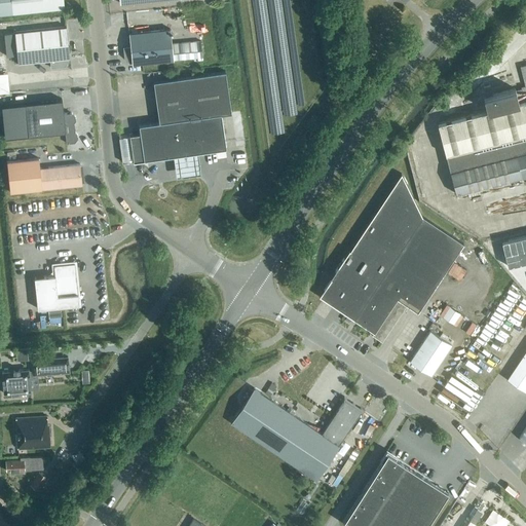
[(0,0),(0,15),(64,9),(63,0),(0,0)]
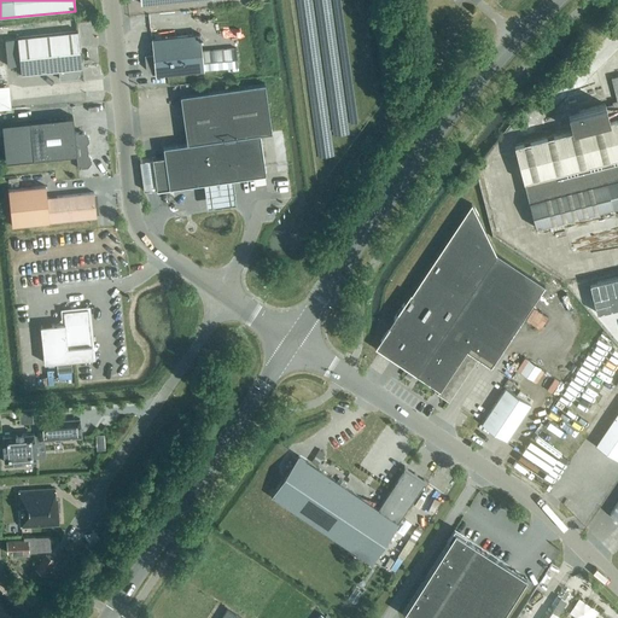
[(77,33),(17,39),(21,75),(57,71),(57,82),(76,80),(80,69),(81,69),(77,33)]
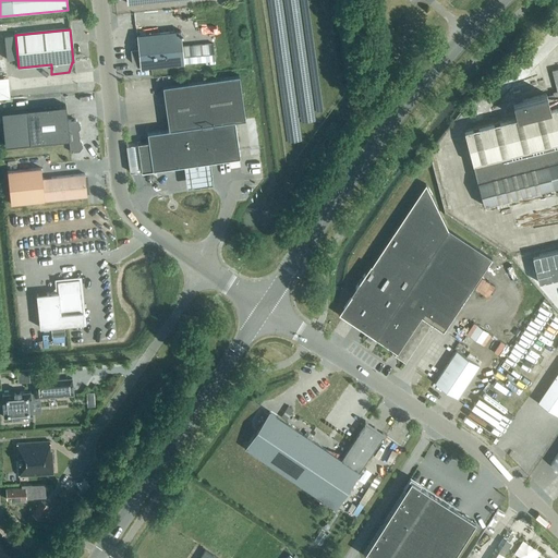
[(138,49),(132,50),(133,62),(137,67),(140,67),(141,69),(184,64),(215,61),(214,43),(182,46),(180,32),(137,36),(138,49)]
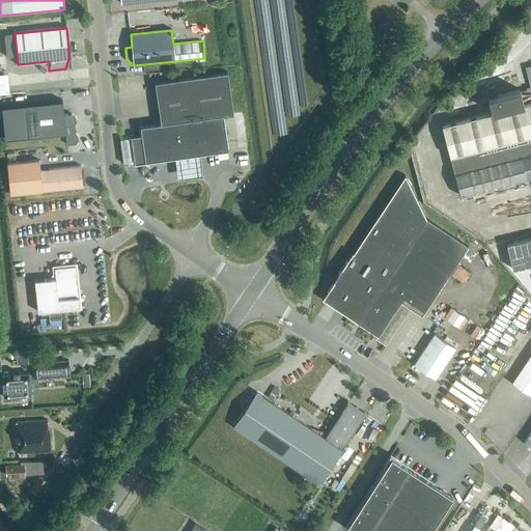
[(530,65),(525,67),(530,87),(526,88),(526,90),(520,91),(519,90),(496,95),(495,89),(488,91),(490,98),(487,98),(491,112),(441,124),(459,196),(530,176),(530,65)]
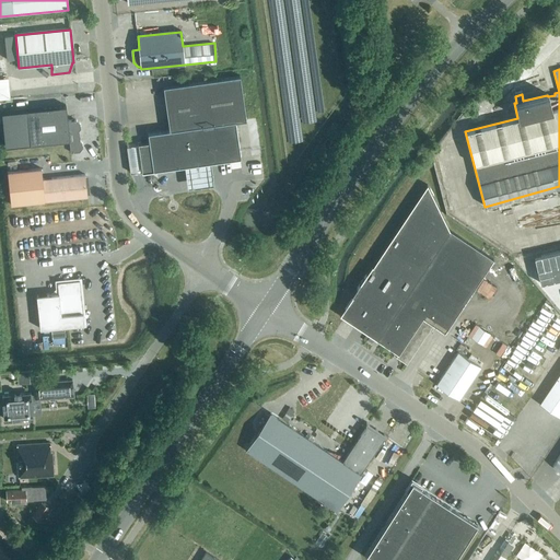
[(9,78),(0,77),(0,98),(10,98),(9,78)]
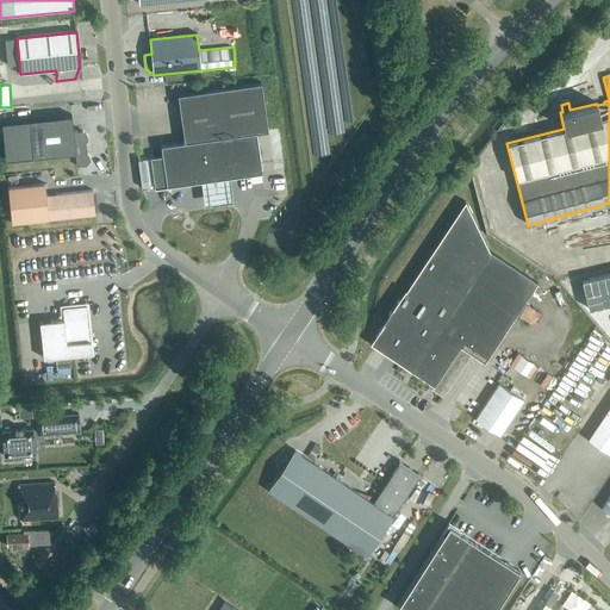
[(155,187),(167,186),(262,172),(256,132),(268,131),(261,83),(178,95),(185,142),(161,145),(162,155),(150,157),(155,187)]
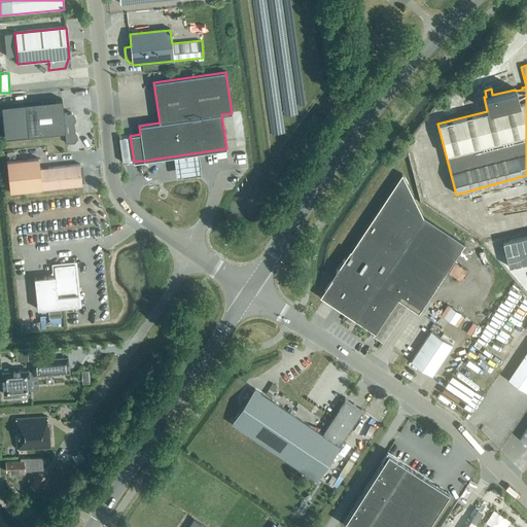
[(62,100),(25,104),(28,136),(65,133),(66,144),(74,143),(77,139),(76,134),(73,132),(72,126),(75,121),(75,116),(71,113),(64,113),(62,100)]
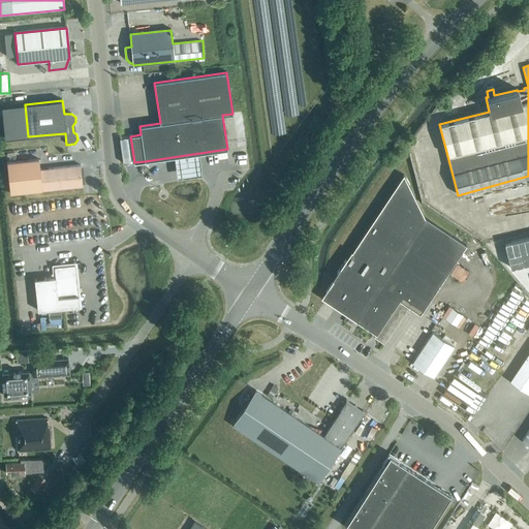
[(10,194),(83,186),(81,165),(40,169),(39,160),(7,164),(10,194)]
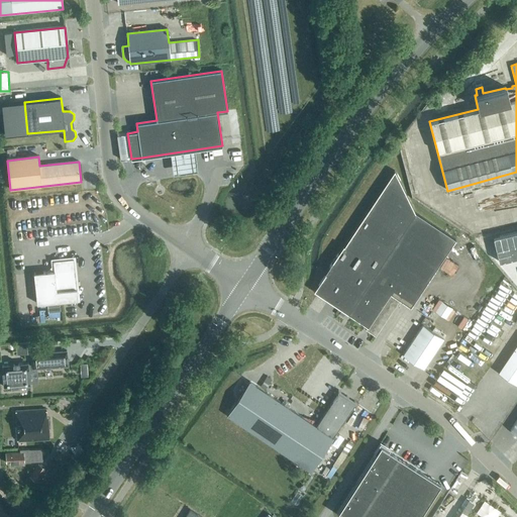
[(410,308),(455,240),(415,213),(394,171),(344,246),(343,245),(324,274),(325,274),(313,292),(368,327),(366,330),(375,336),(399,301),(410,308)]
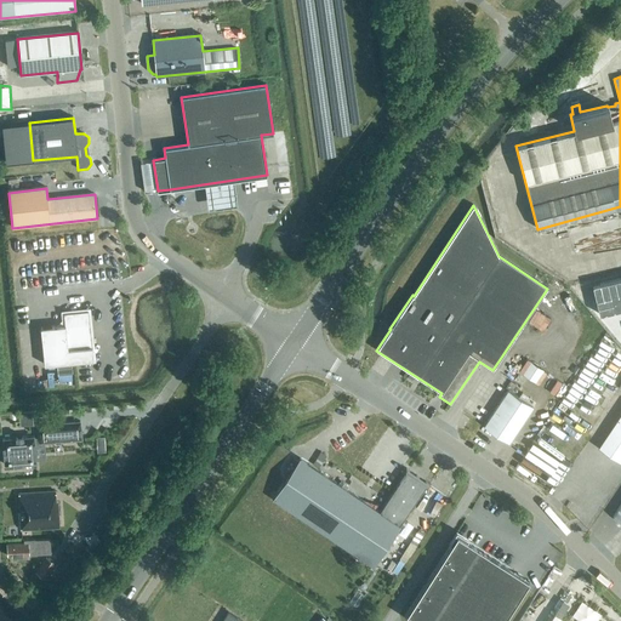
[(620,237),(620,232),(619,218),(571,228),(575,248),(620,237)]
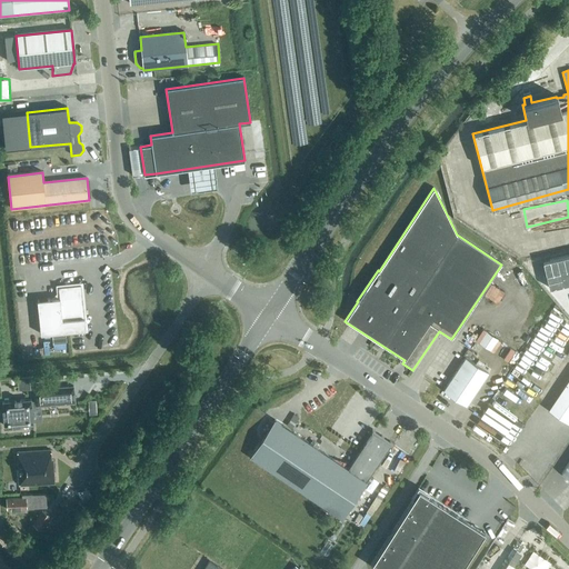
[(498,301),(505,291),(491,282),(485,292),(498,301)]
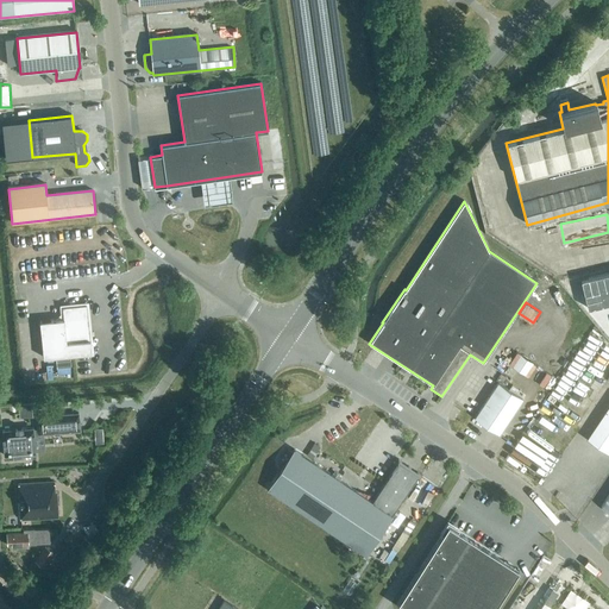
[(70,356),(92,353),(87,306),(62,308),(63,320),(39,322),(43,358),(55,357),(70,356)]
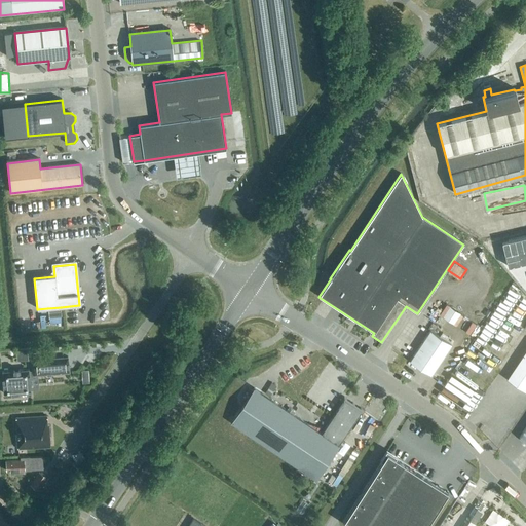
[(62,317),(61,307),(47,308),(48,318),(62,317)]
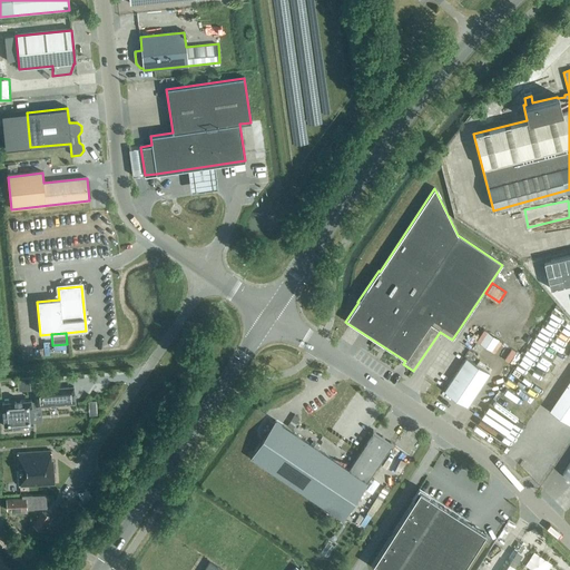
[(467,406),(489,373),(477,365),(467,359),(444,392),(467,406)]
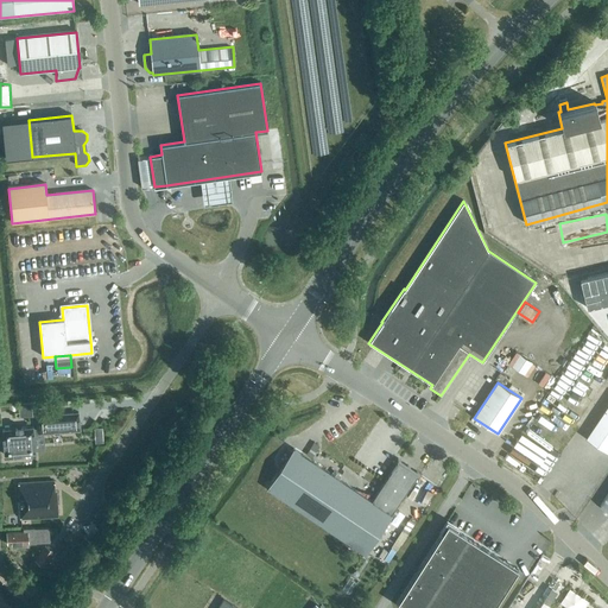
[(521,398),(524,394),(511,385),(508,390),(521,398)]
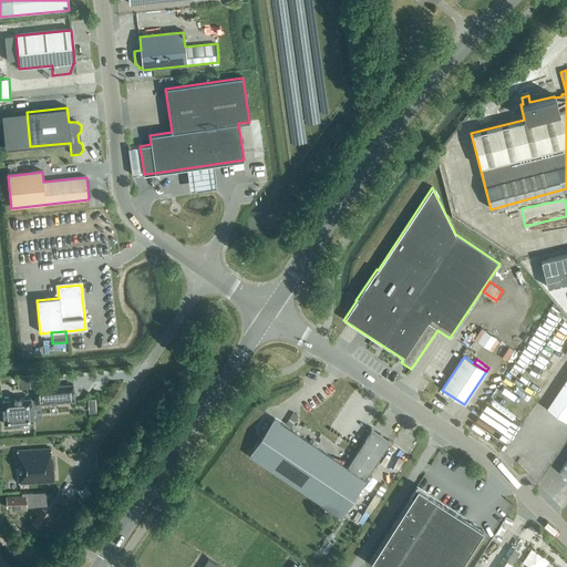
[(18,388),(30,388),(29,374),(17,374),(18,388)]
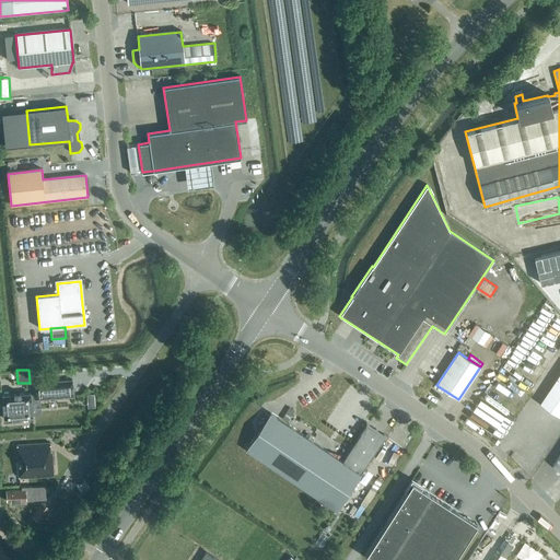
[(559,418),(559,416),(559,372),(539,404),(559,418)]
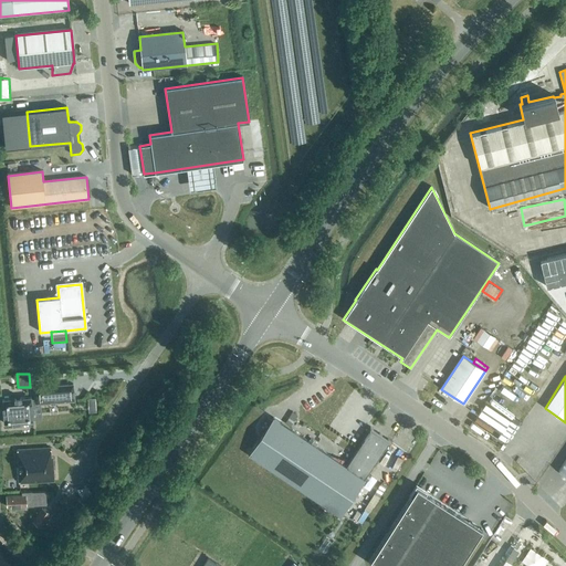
[(31,400),(31,397),(2,400),(4,425),(33,421),(33,420),(42,420),(41,405),(75,401),(73,384),(34,387),(35,399),(31,400)]
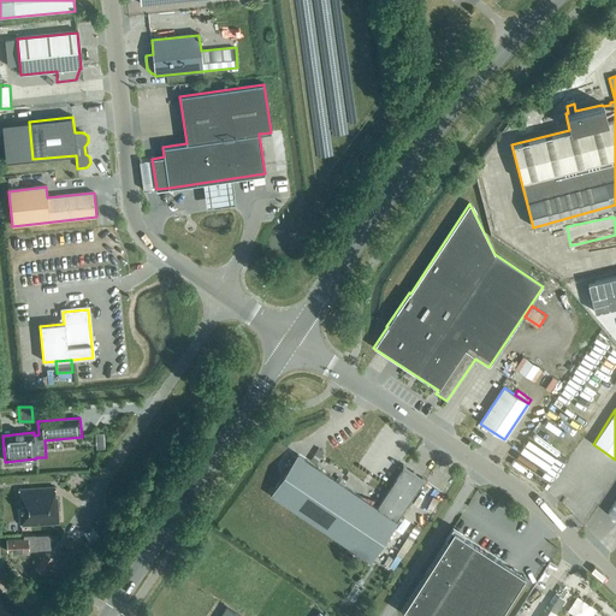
[(375,508),(297,455),(271,495),(371,562),(397,522),(396,521),(424,481),(424,483),(426,480),(403,466),(402,467),(403,468),(375,508)]
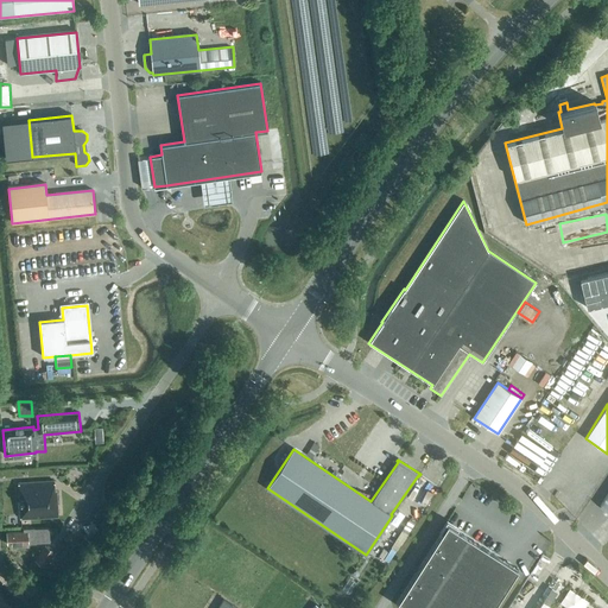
[(55,492),(54,481),(18,483),(20,519),(58,517),(56,492),(55,492)]
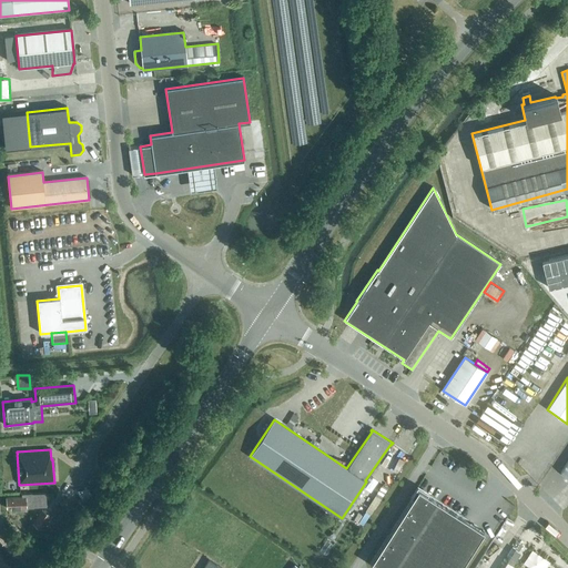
[(460,567),(484,531),(418,489),(369,565),(374,567),(460,567)]
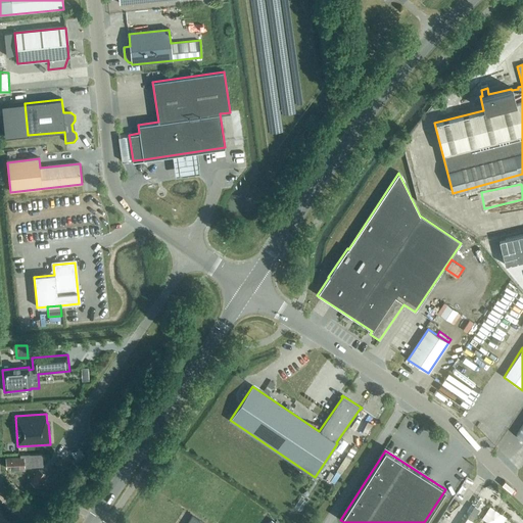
[(19,458),(5,459),(6,469),(15,468),(15,471),(24,471),(24,468),(31,468),(31,467),(43,466),(42,455),(30,456),(30,455),(20,456),(19,456),(19,458)]
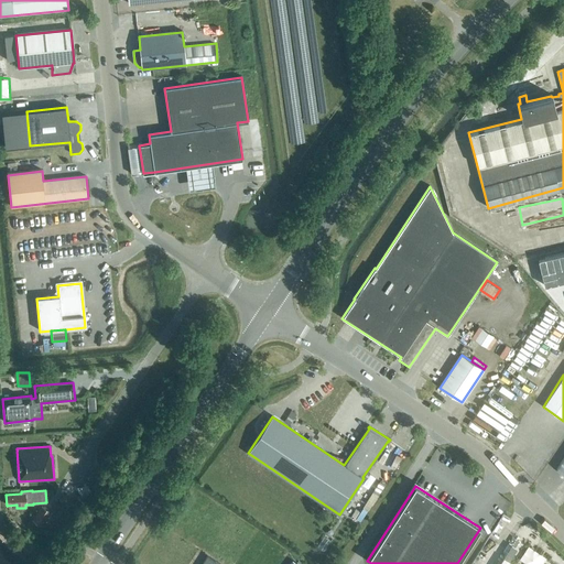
[(42,527),(51,511),(41,506),(32,521),(42,527)]
